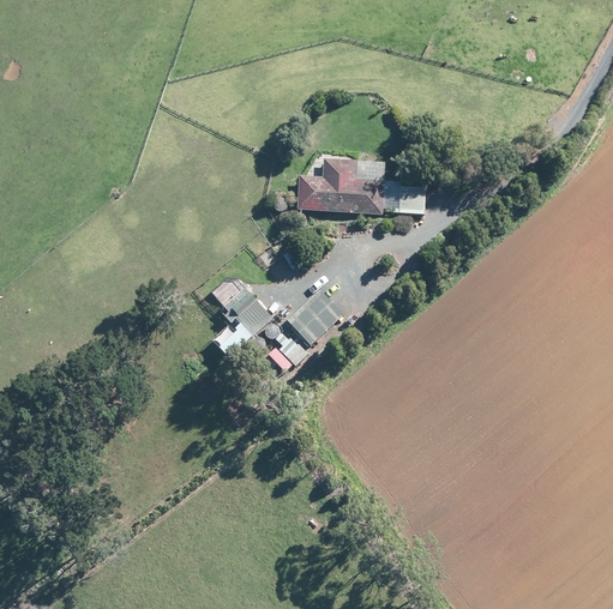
[(382,184),(382,181),(374,180),(376,163),(325,160),(324,178),(301,176),(299,209),(380,213),(380,211),(422,213),(424,186),(382,184)]
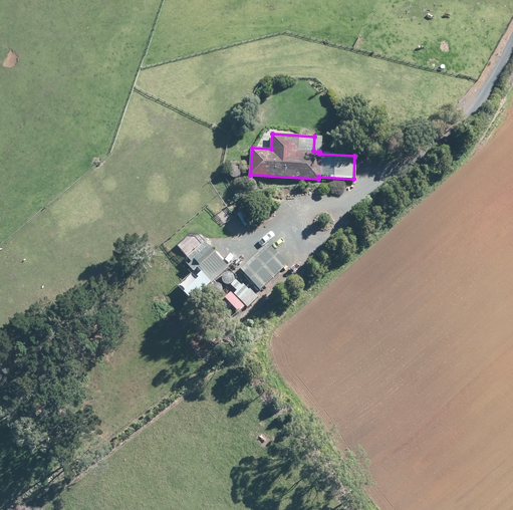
[(240,199),(220,212),(226,221),(238,214),(244,224),(252,219),(240,199)]
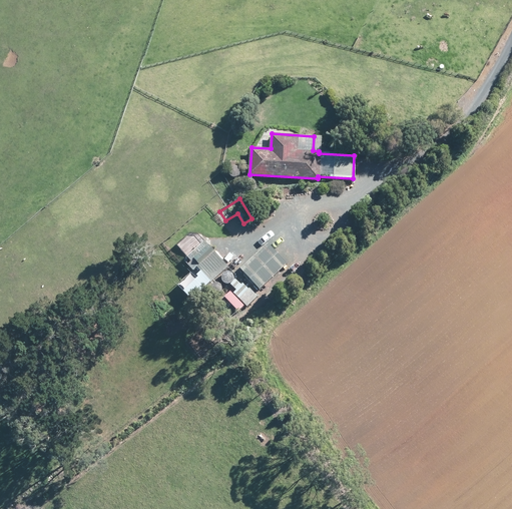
[(225,266),(205,241),(188,256),(183,260),(191,269),(196,265),(209,280),(225,266)]
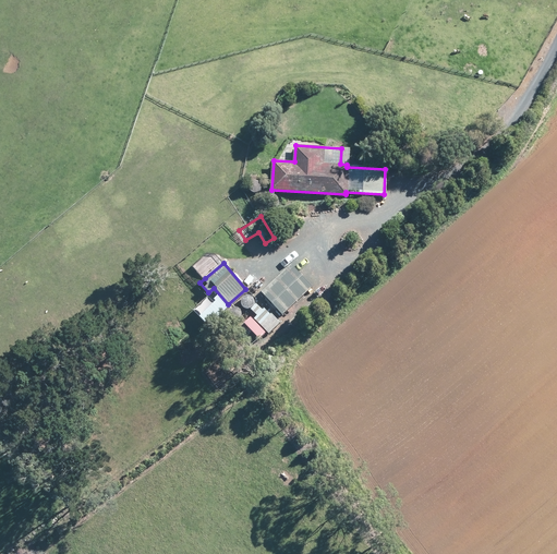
[(307,288),(287,267),(261,291),(281,313),(307,288)]
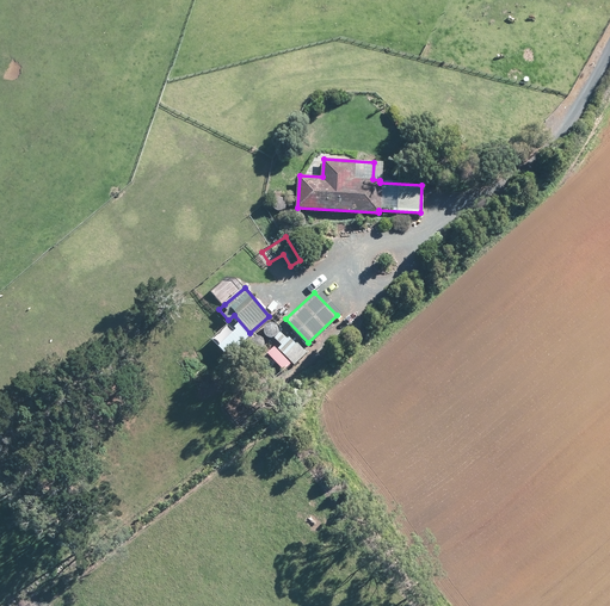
[(307,351),(284,329),(275,338),(281,344),(277,346),(295,364),(307,351)]
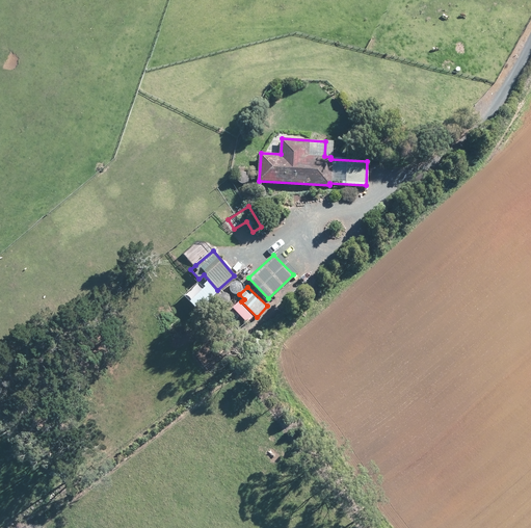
All buildings are outlined.
